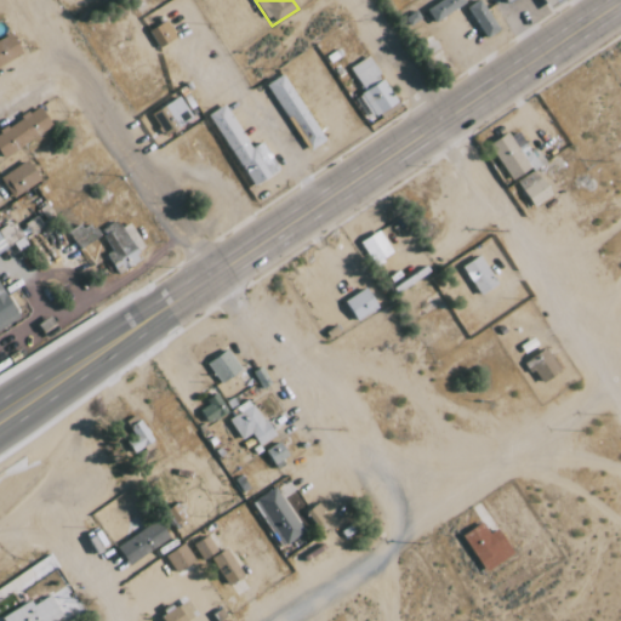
[(466,5),(462,0),(443,0),(426,10),(434,23),(466,5)]
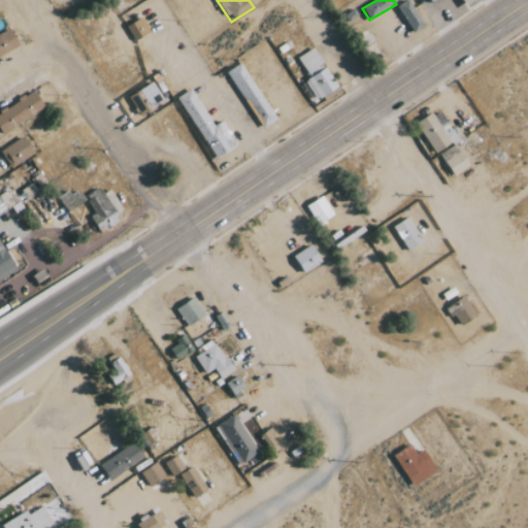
[(424,26),(407,0),(397,7),(414,33),(424,26)]
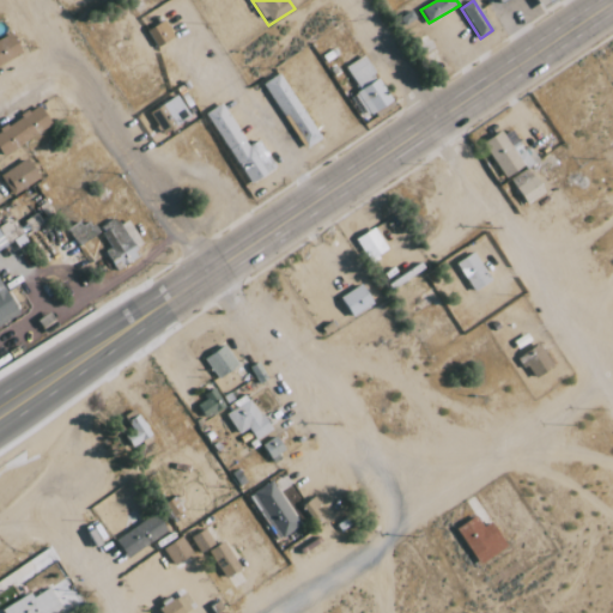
[(173,41),(165,23),(147,29),(155,48),(173,41)]
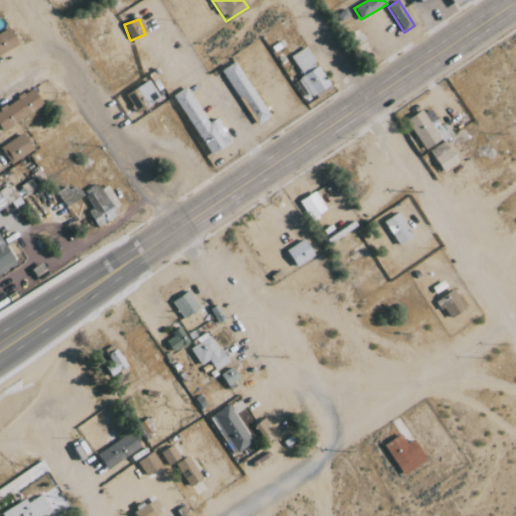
[(0,32),(0,52),(18,46),(11,28),(0,32)]
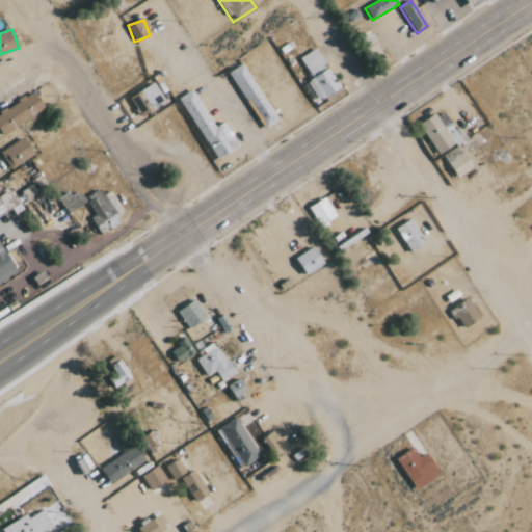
[(313,79),(308,82),(320,102),(341,88),(315,49),(299,59),(313,79)]
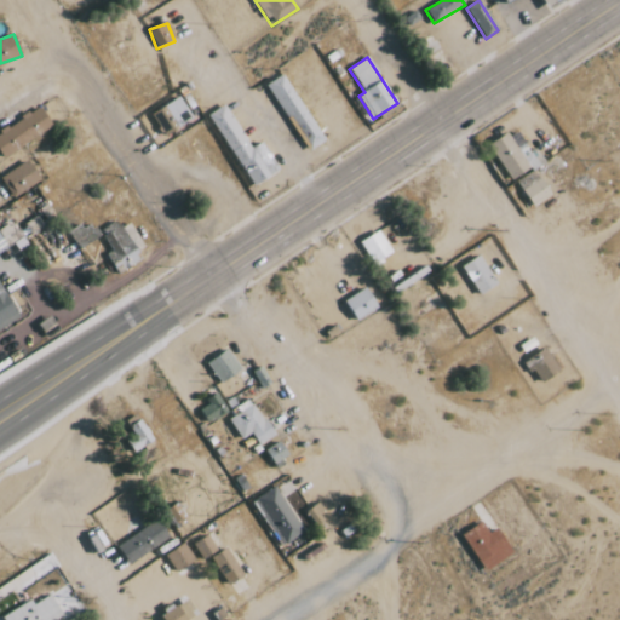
[(267,84),(308,150),(325,141),(283,73),(267,84)]
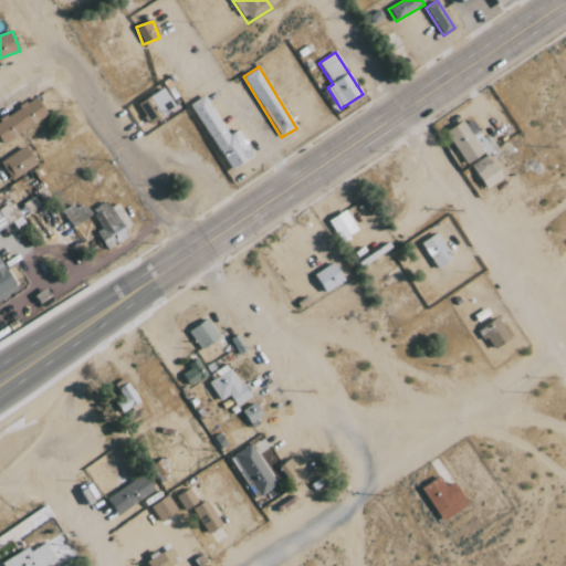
[(159,113),(174,107),(166,87),(152,93),(159,113)]
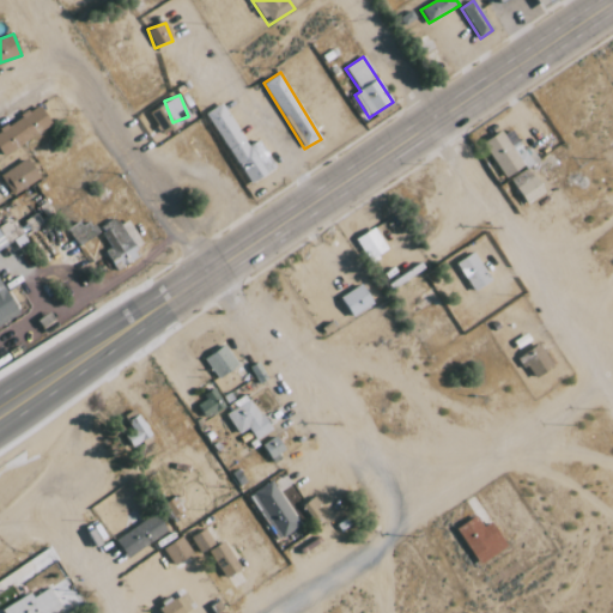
[(249,183),(275,168),(259,140),(248,146),(223,103),(207,111),(249,183)]
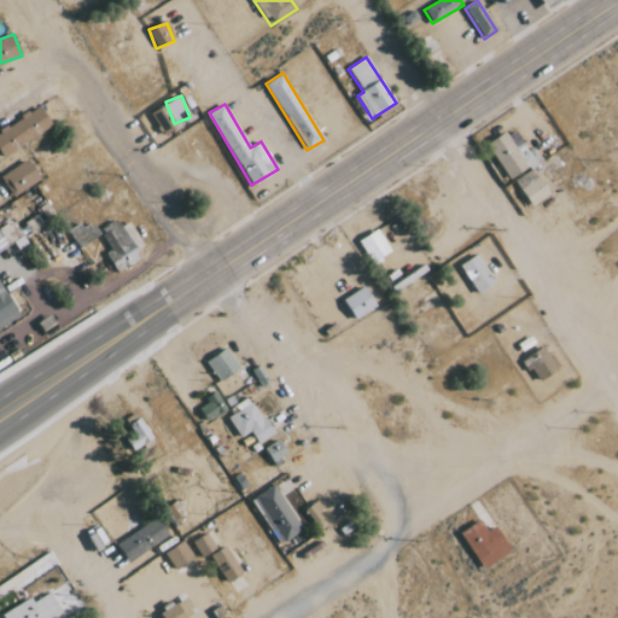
[(53,126),(39,105),(0,132),(0,152),(4,158),(53,126)]
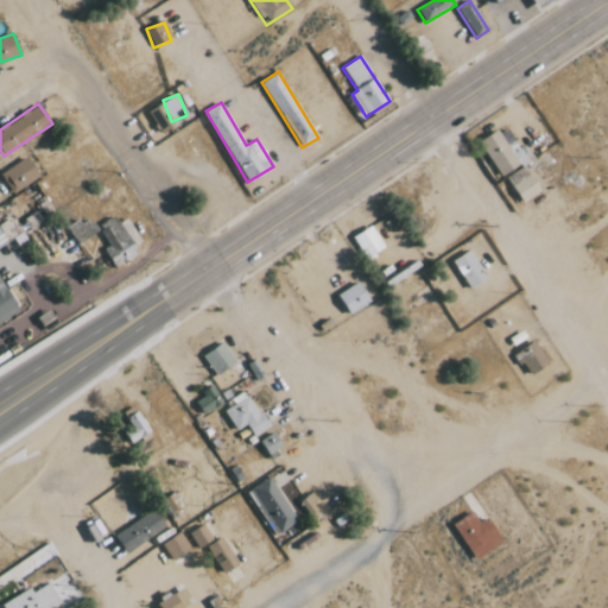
[(147,112),(160,132),(173,124),(160,103),(147,112)]
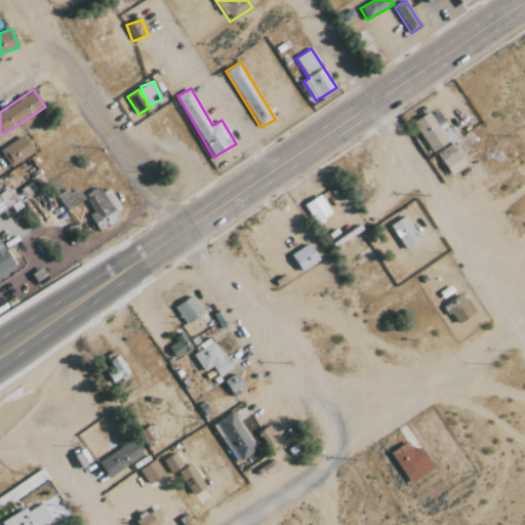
[(433,110),(410,121),(425,152),(444,143),(436,126),(440,124),(433,110)]
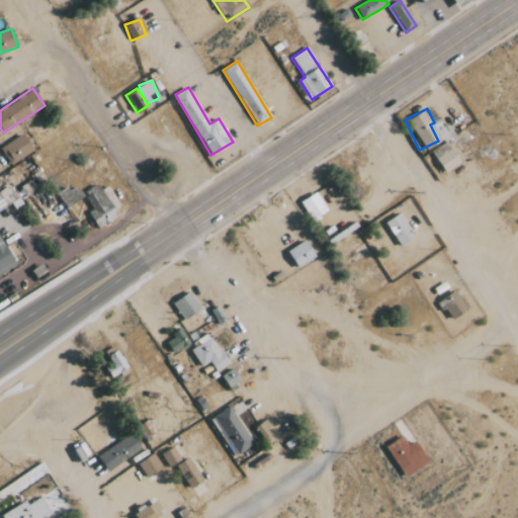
[(11,165),(34,150),(23,134),(0,149),(11,165)]
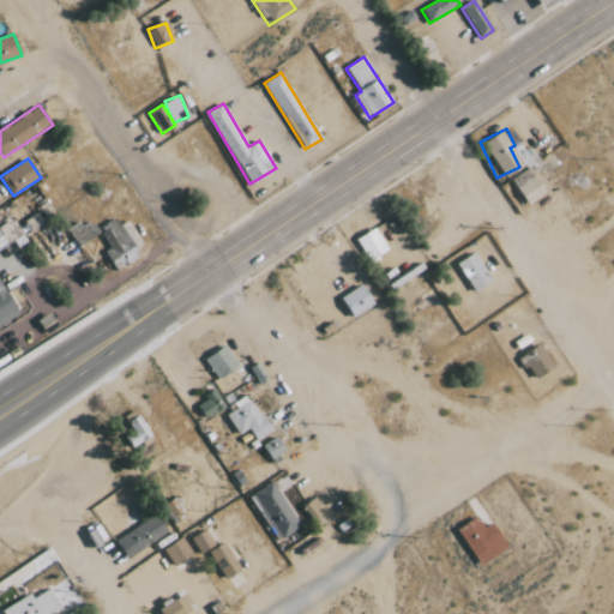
[(537,196),(525,170),(507,179),(519,204),(537,196)]
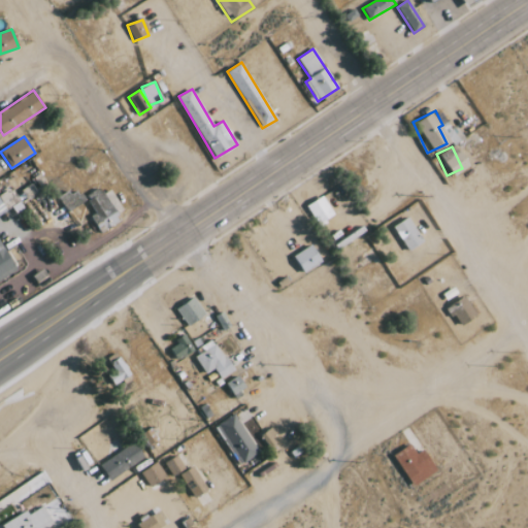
[(88,200),(95,213),(91,216),(99,232),(121,221),(104,191),(88,200)]
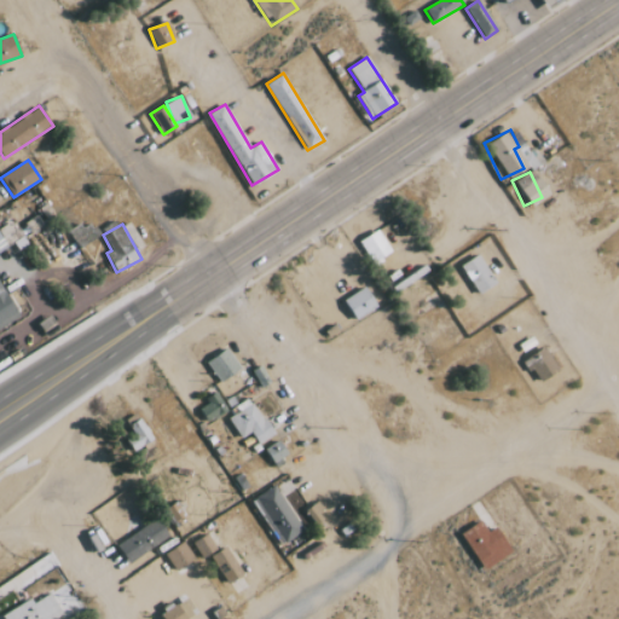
[(392,253),(379,230),(359,242),(372,264),(392,253)]
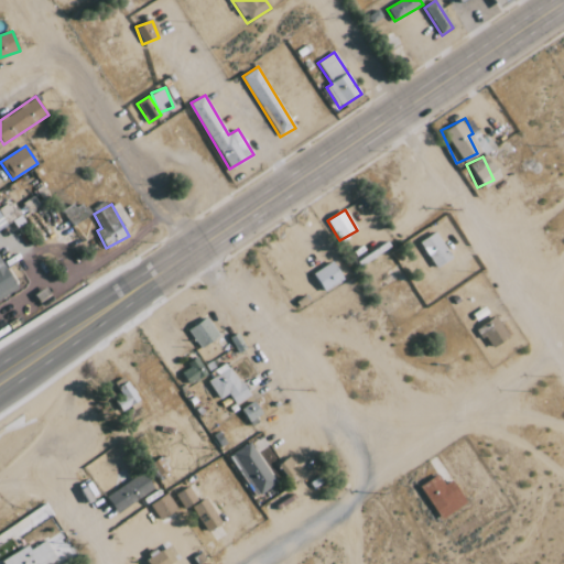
[(419,241),(434,268),(451,258),(436,231),(419,241)]
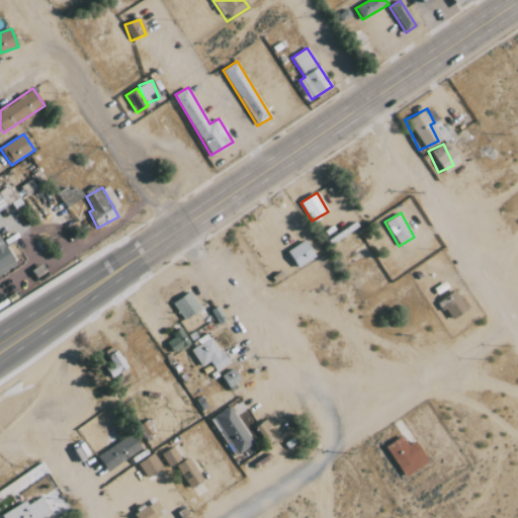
[(0,273),(16,265),(0,236),(0,273)]
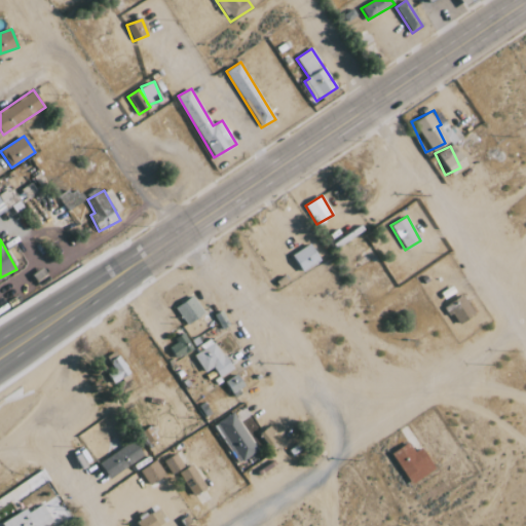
[(301,271),(320,262),(310,245),(292,254),(301,271)]
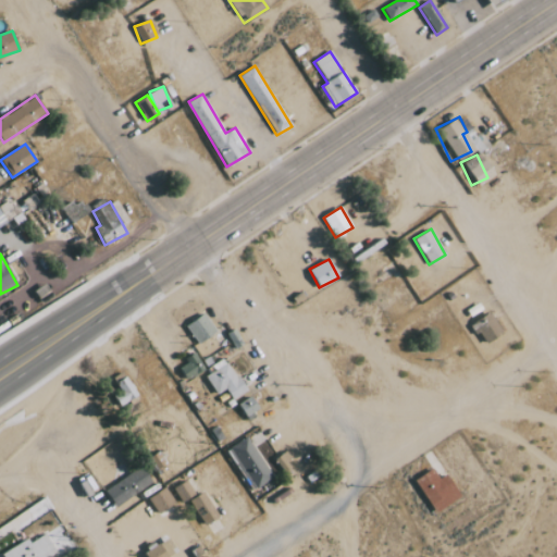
[(469,325),(475,335),(480,333),(486,344),(504,334),(491,312),(469,325)]
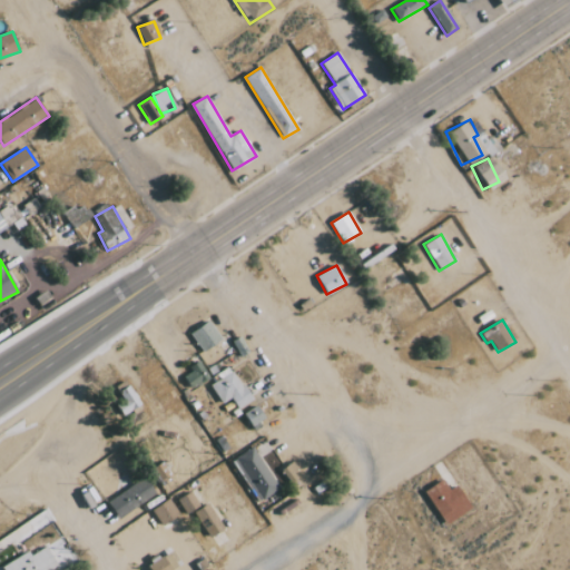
[(189,334),(202,352),(222,340),(208,321),(189,334)]
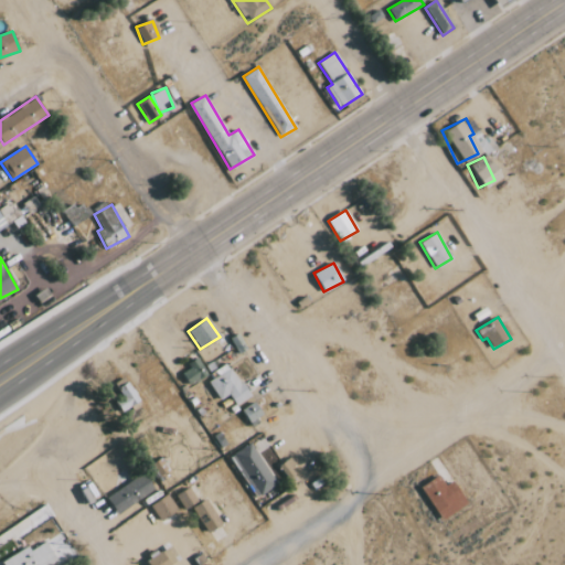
[(205,375),(198,361),(180,371),(189,385),(205,375)]
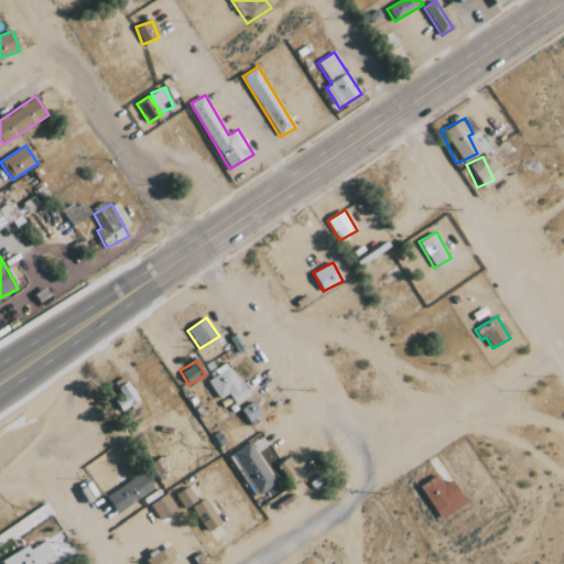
[(235,404),(248,397),(229,365),(206,378),(218,400),(228,394),(235,404)]
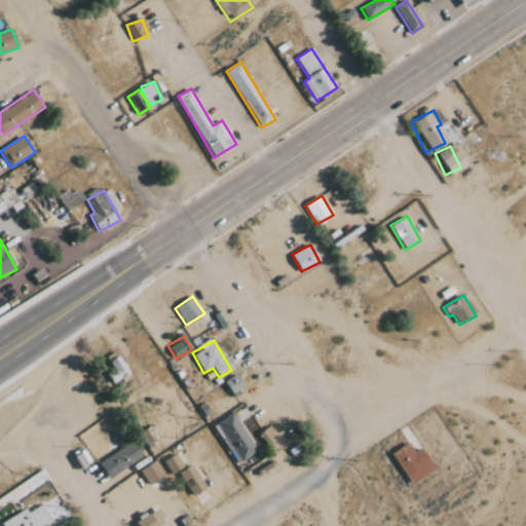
[(128,374),(118,357),(111,362),(120,378),(128,374)]
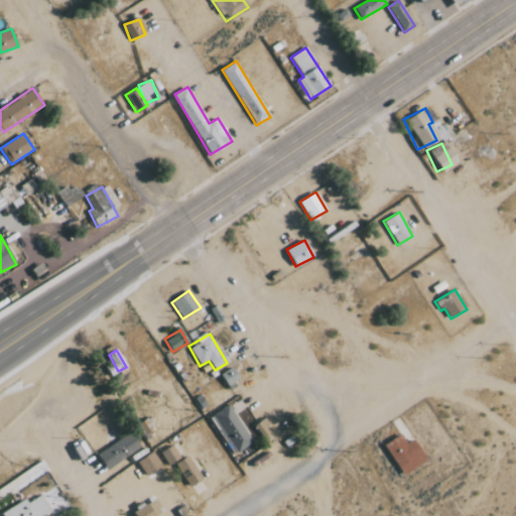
[(240,379),(233,367),(221,374),(228,387),(240,379)]
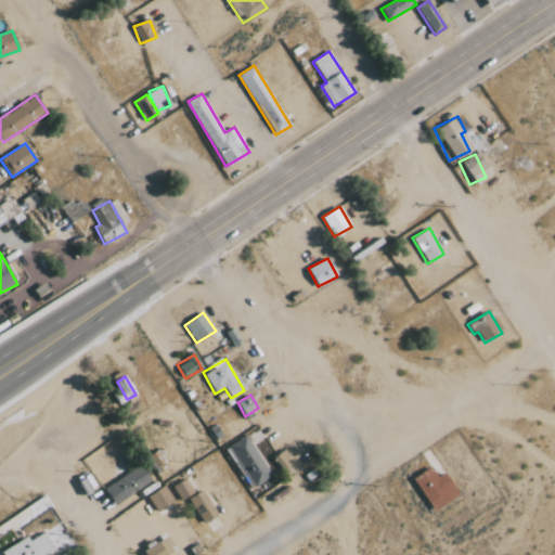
[(226,448),(252,489),(272,476),(247,435),(226,448)]
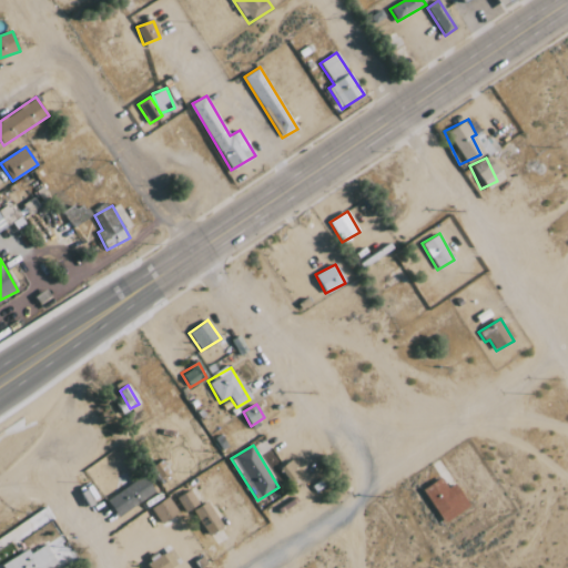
[(107,500),(118,517),(155,493),(144,476),(107,500)]
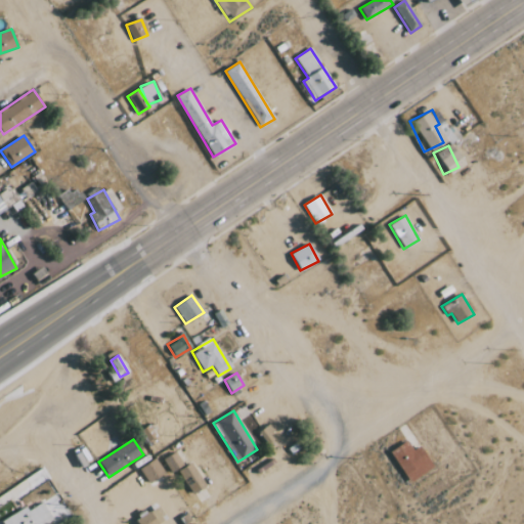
[(411,450),(407,442),(391,450),(407,482),(433,469),(421,446),(411,450)]
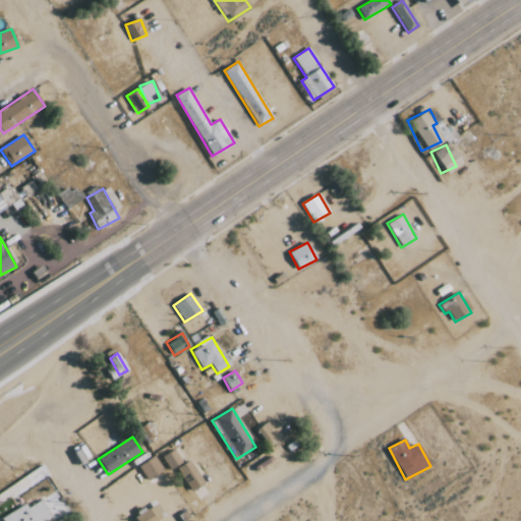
[(168,470),(182,464),(176,450),(162,456),(168,470)]
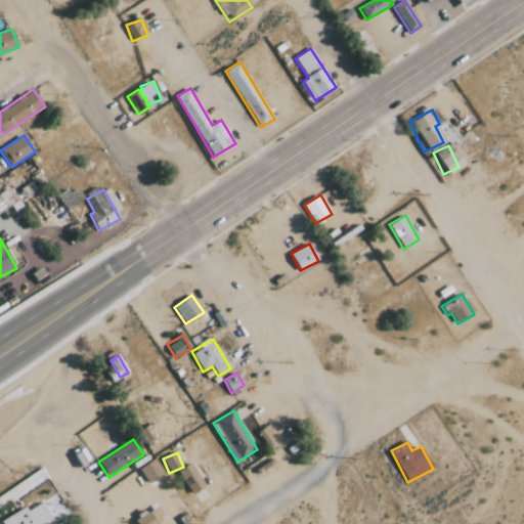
[(139,470),(148,484),(165,473),(155,459),(139,470)]
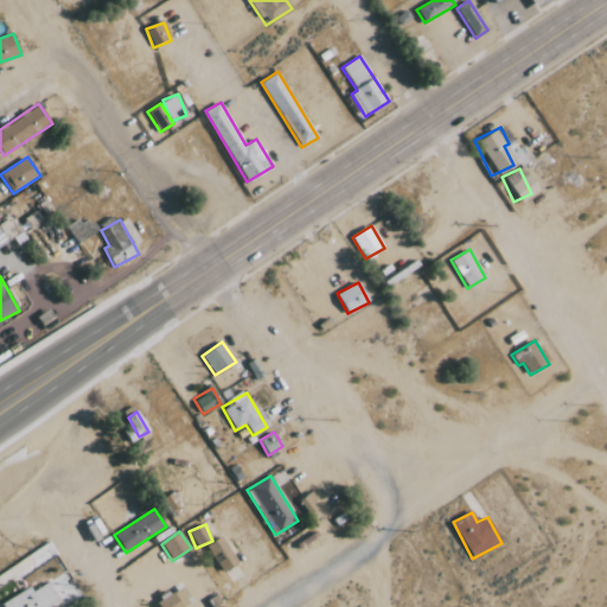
[(238,564),(222,536),(206,545),(223,573),(238,564)]
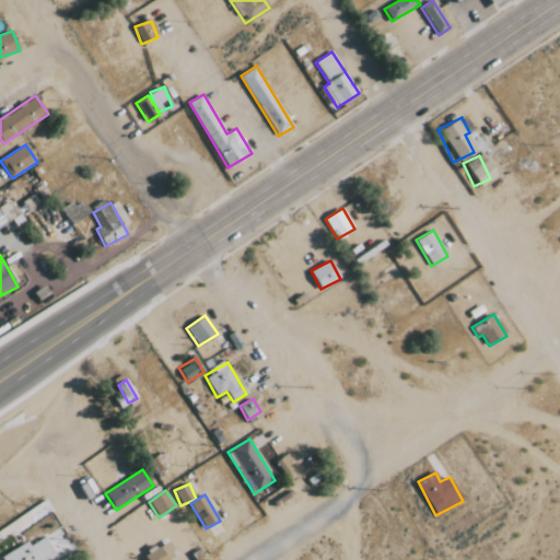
[(57,559),(45,538),(31,546),(28,543),(1,557),(2,559),(57,559)]
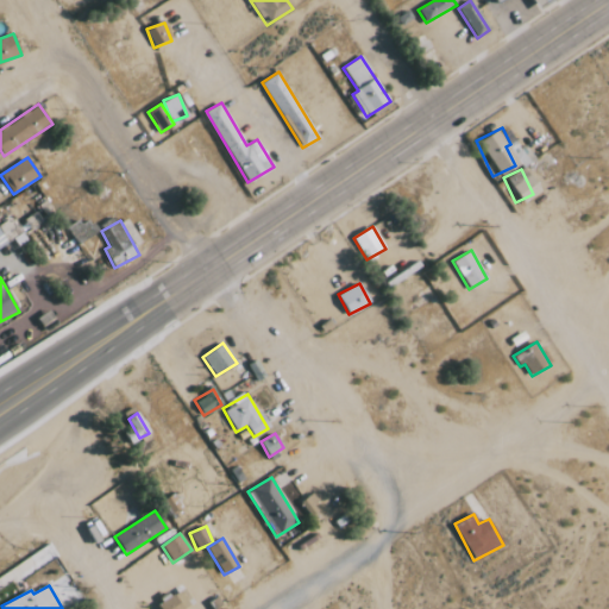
[(158,603),(161,608),(186,608),(193,606),(186,590),(158,603)]
